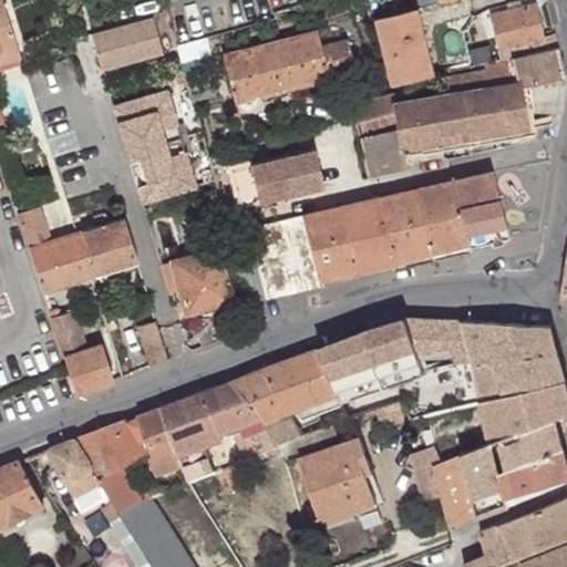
[(0,0),(0,55),(20,50),(2,0),(0,0)]
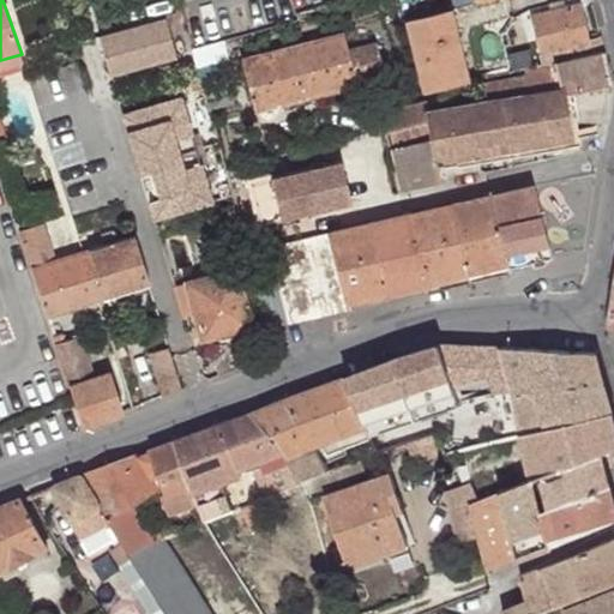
[(559,0),(549,2),(551,11),(566,7),(563,0),(559,0)]
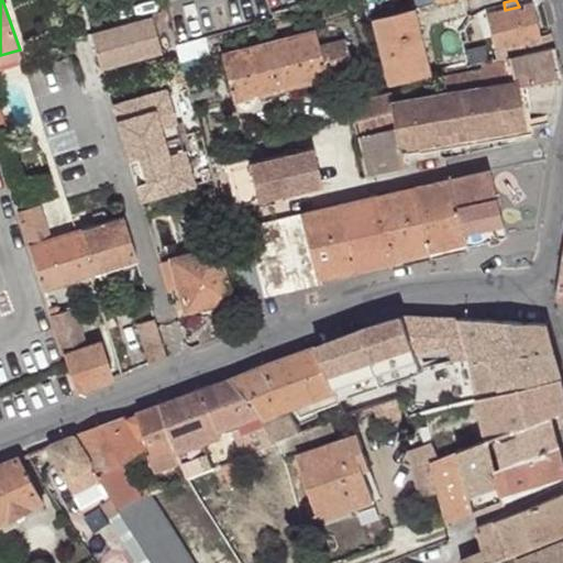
[(508,56),(553,46),(550,34),(538,36),(530,3),(519,7),(505,10),(486,13),(494,46),(496,59),(508,56)]
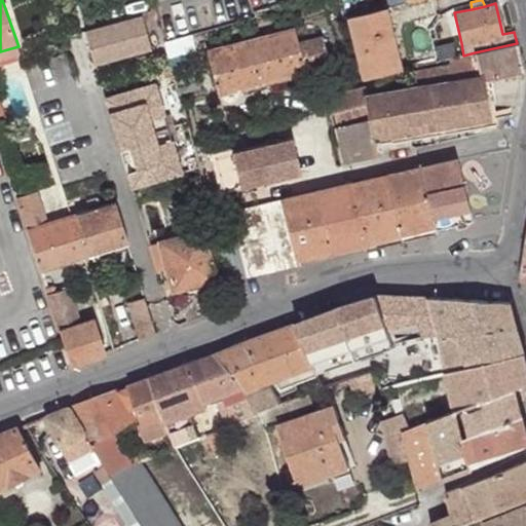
[(386,7),(347,16),(363,79),(376,76),(398,71),(402,70),(386,7)]
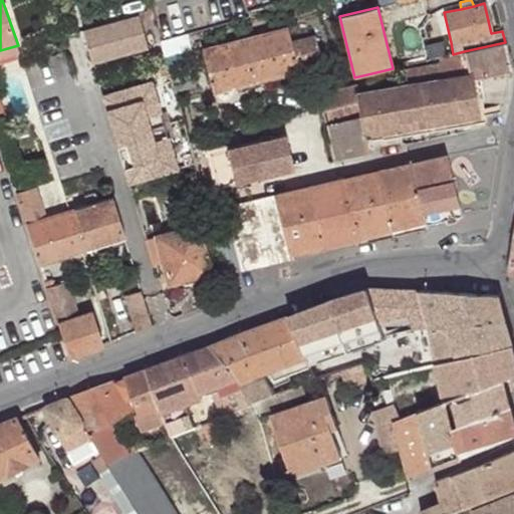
[(88,60),(146,45),(138,13),(81,27),(88,60)]
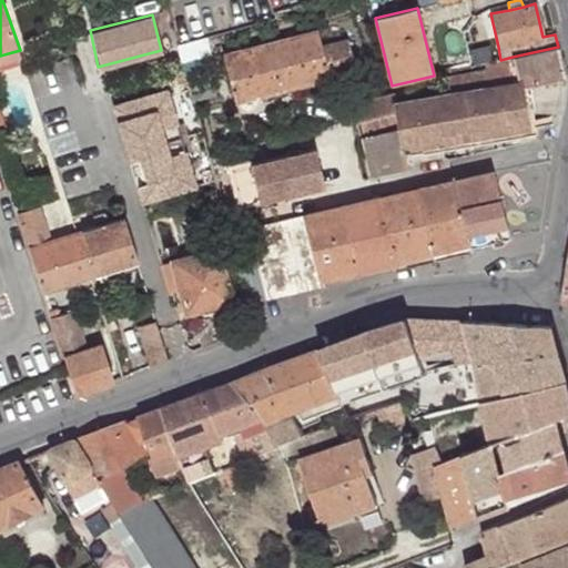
[(321,43),(317,30),(224,56),(236,103),(240,102),(240,105),(242,109),(244,110),(247,111),(251,111),(254,109),(256,105),(256,98),(311,83),(311,81),(355,70),(347,38),(321,43)]
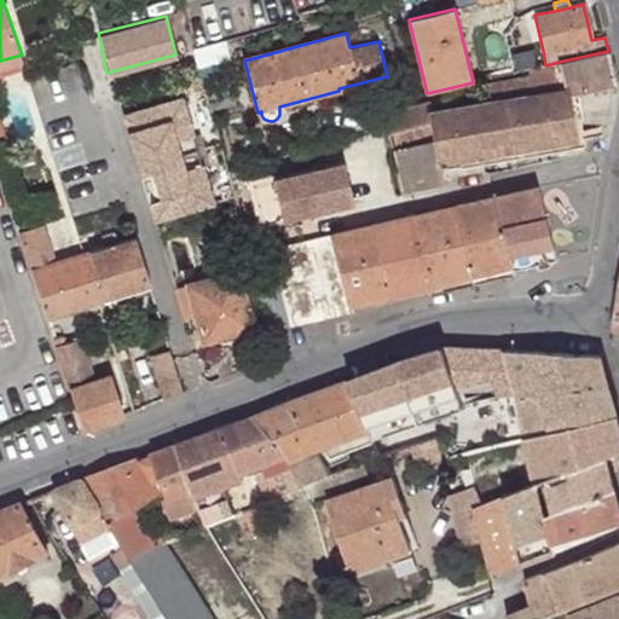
[(615,84),(608,51),(559,62),(560,68),(531,71),(532,77),(484,86),(485,103),(429,113),(429,102),(388,114),(405,192),(444,183),(439,163),(443,163),(481,156),(514,151),(524,150),(565,143),(567,157),(593,151),(589,128),(579,131),(578,115),(579,115),(577,91),(617,86),(617,85),(615,84)]
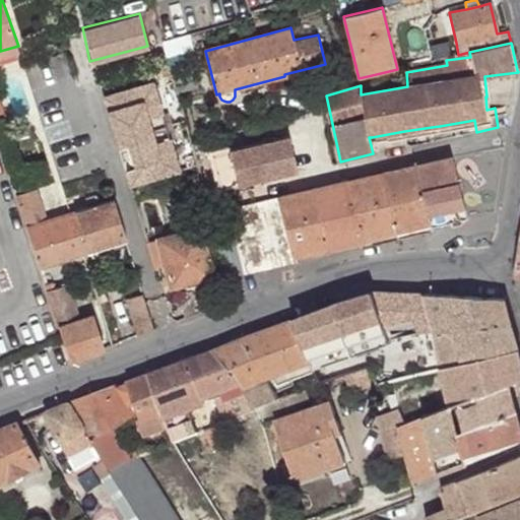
[(443,47),(446,58),(458,55),(456,43),(443,47)]
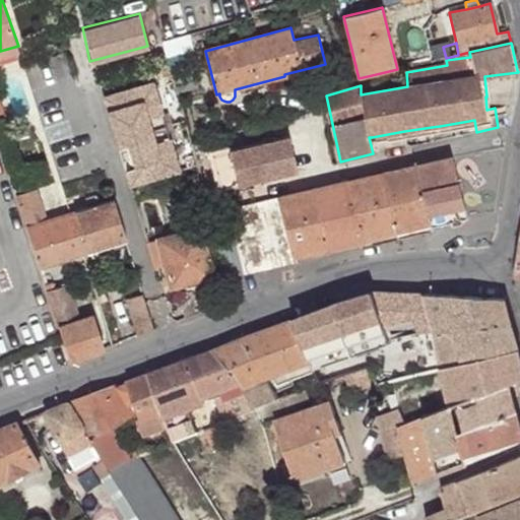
[(0,60),(20,54),(18,46),(0,51),(0,60)]
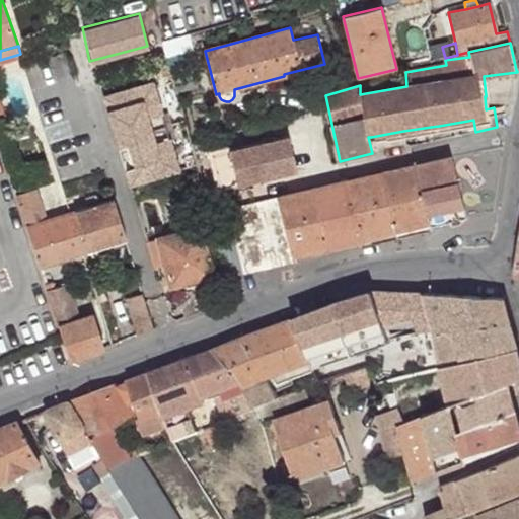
[(431,50),(433,61),(445,58),(442,47),(431,50)]
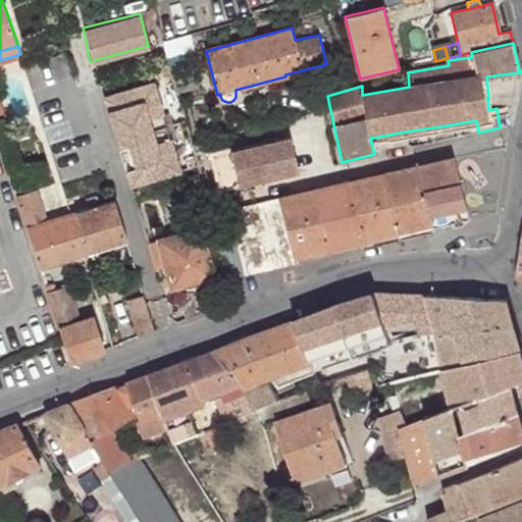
[(395,70),(373,75),(375,84),(397,79),(395,70)]
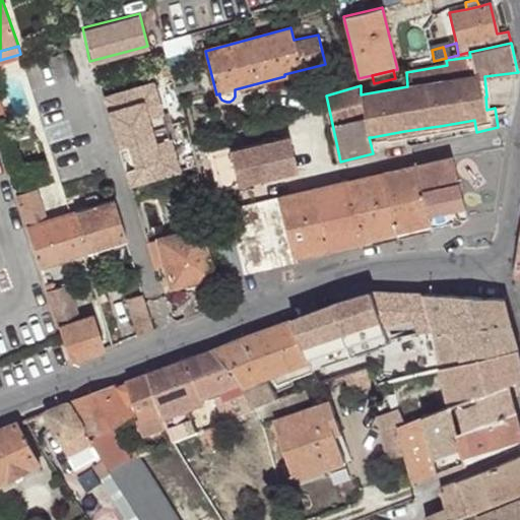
[(120,145),(130,185),(179,172),(156,82),(107,95),(117,134),(150,126),(153,137),(120,145)]
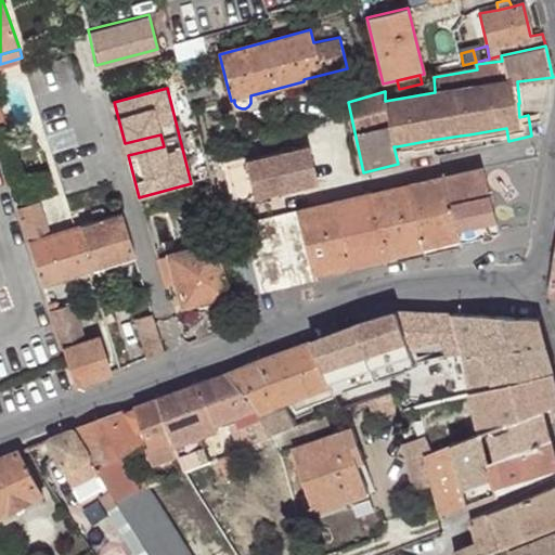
[(125,143),(128,155),(164,146),(160,134),(125,143)]
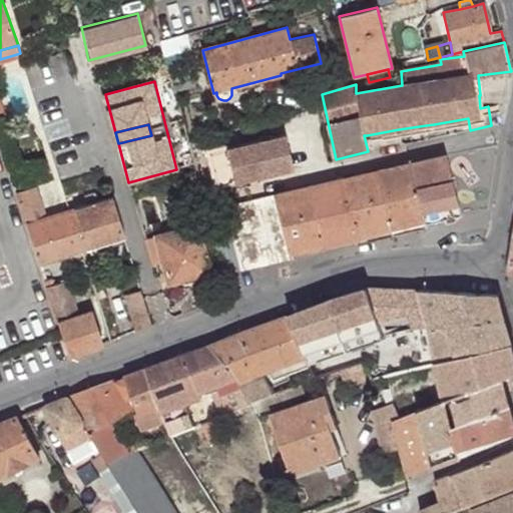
[(399,129),(367,135),(372,147),(401,141),(399,129)]
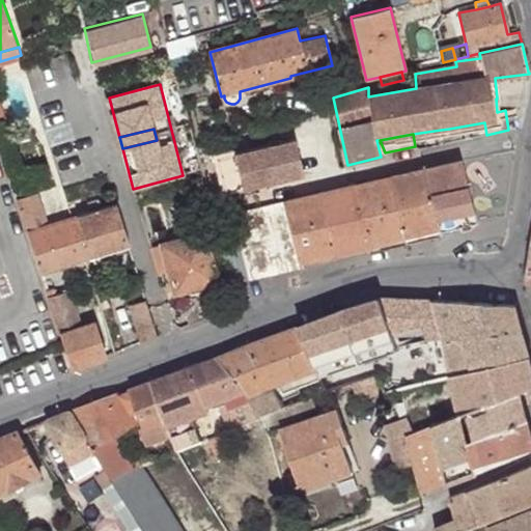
[(288,140),(297,176),(304,174),(295,139),(288,140)]
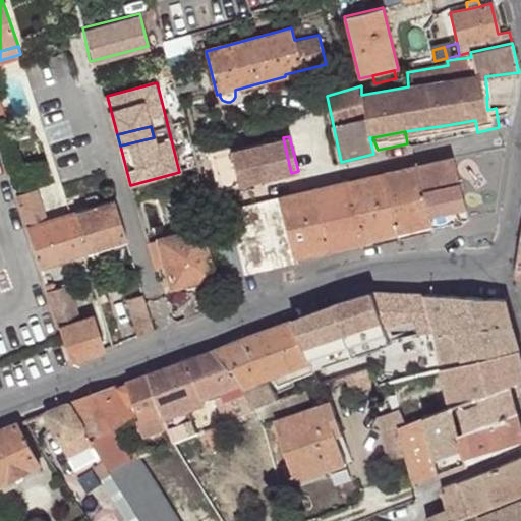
[(263,180),(291,173),(283,137),(276,139),(232,150),(211,155),(219,190),(239,185),(253,181),(251,172),(255,171),(257,181),(263,180)]
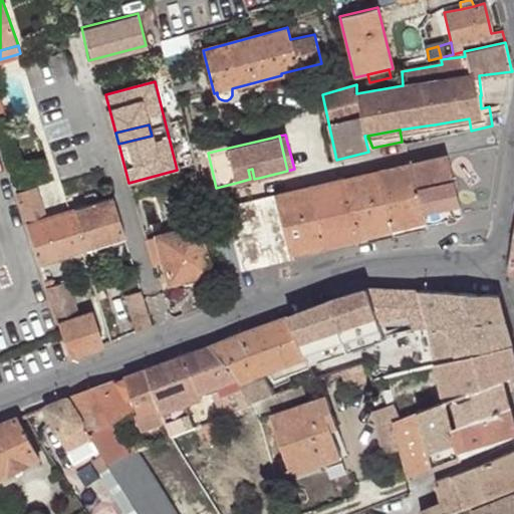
[(412,163),(426,223),(462,215),(448,155),(412,163)]
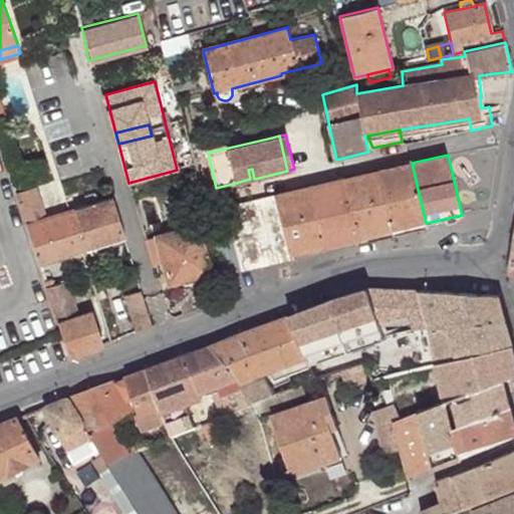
[(379,171),(394,231),(426,223),(412,163),(379,171)]
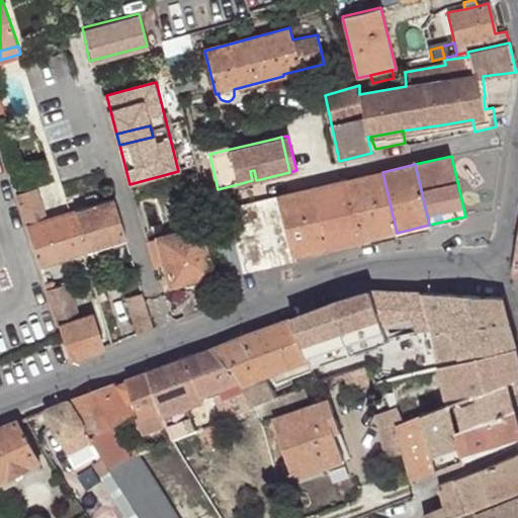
[(239,190),(262,184),(261,179),(256,180),(254,170),(250,171),(252,180),(238,184),(239,190)]
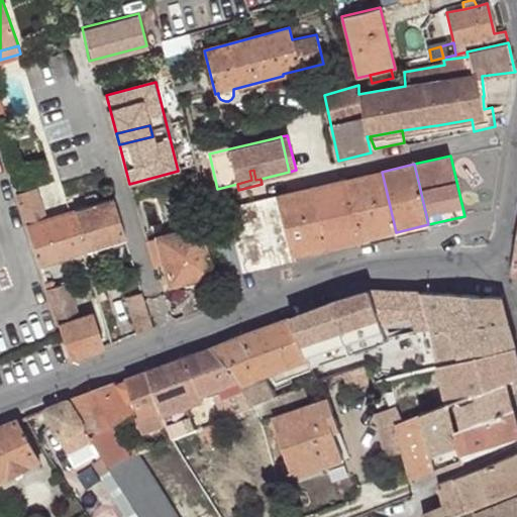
[(345,180),(360,240),(396,232),(382,172),(345,180)]
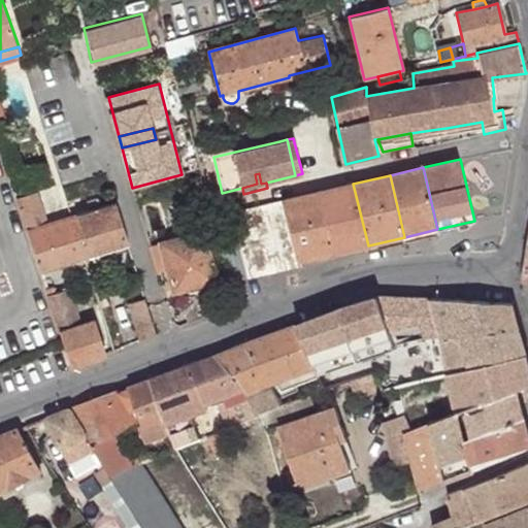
[(317,192),(333,253),(368,245),(353,184),(347,185),(317,192)]
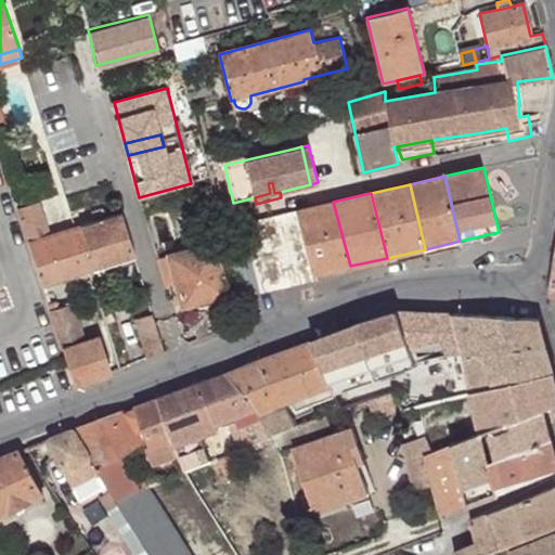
[(29,243),(49,236),(37,202),(17,207),(29,243)]
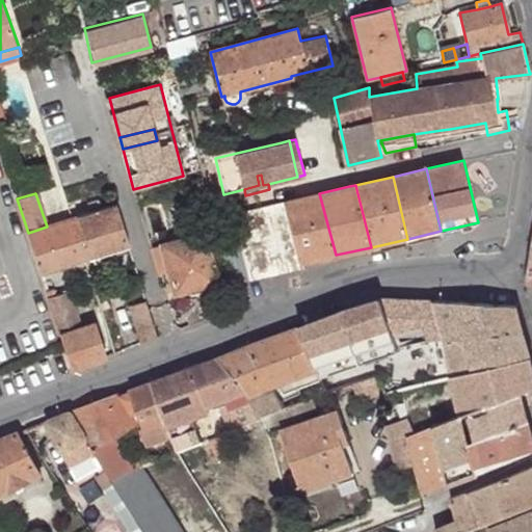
[(285,202),(300,263),(336,255),(319,193),(285,202)]
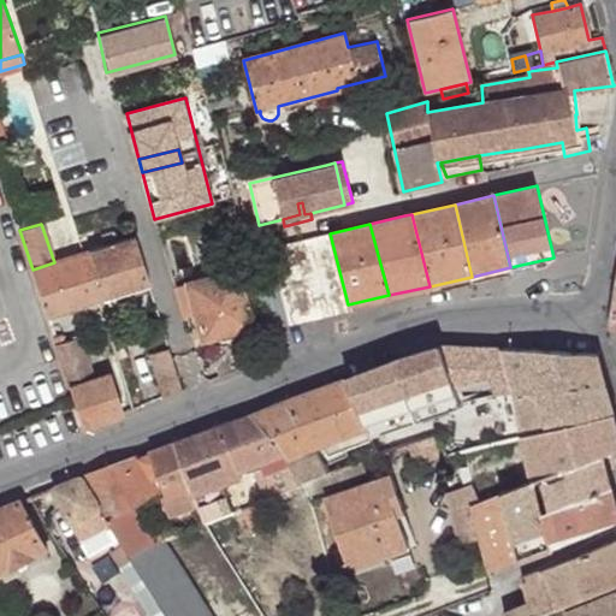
[(102,235),(106,247),(117,243),(113,231),(102,235)]
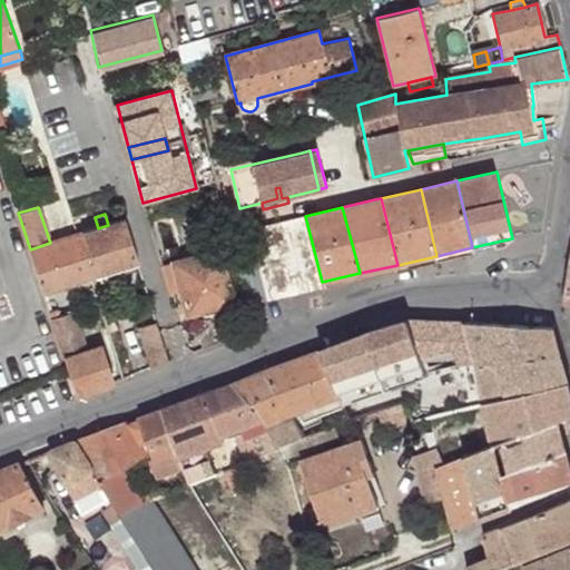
[(305,216),(229,234),(245,300),(322,282),(305,216)]
